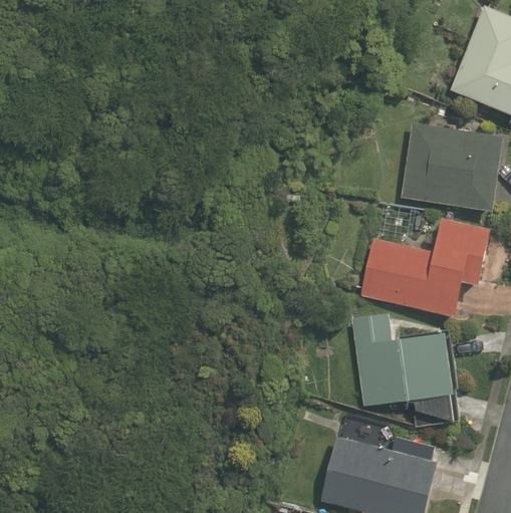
[(449,90),(510,114),(510,16),(483,5),(449,90)]
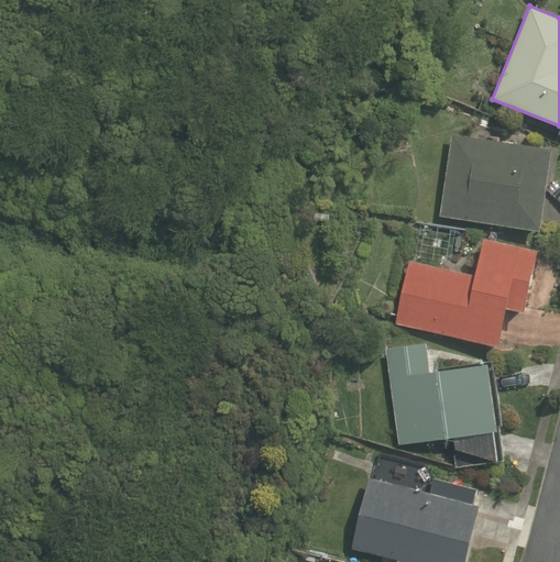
[(439,216),(540,230),(552,150),(451,135),(439,216)]
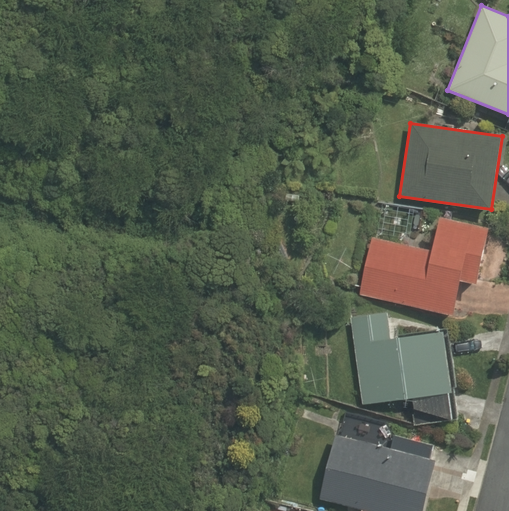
[(401,222),(403,206),(387,204),(385,220),(401,222)]
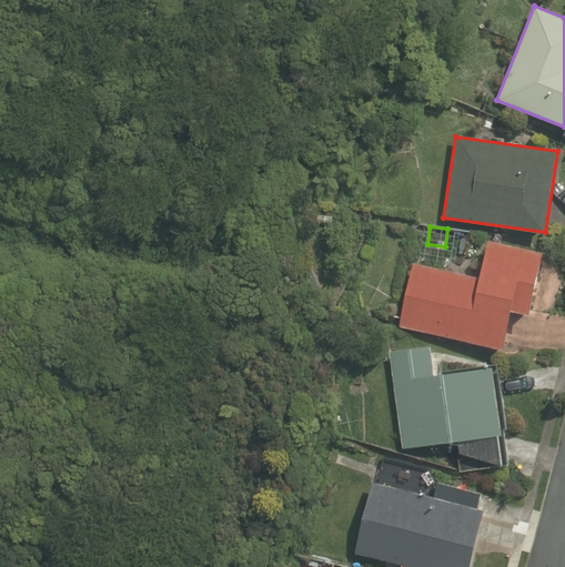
[(397,327),(502,351),(511,312),(528,315),(543,252),(486,239),(478,276),(412,262),(397,327)]
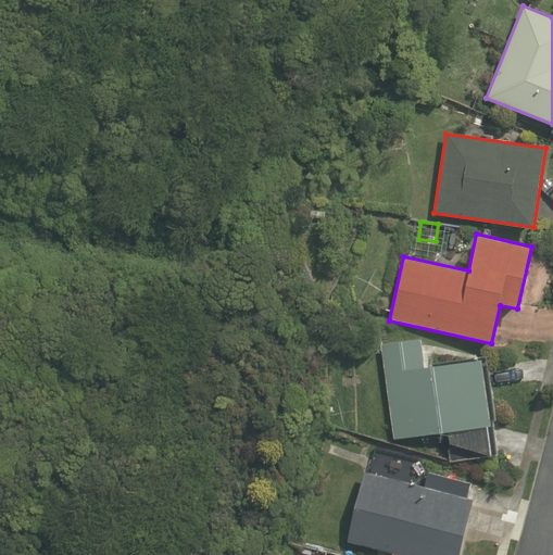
[(379,345),(392,440),(490,427),(480,358),(425,366),(420,340),(379,345)]
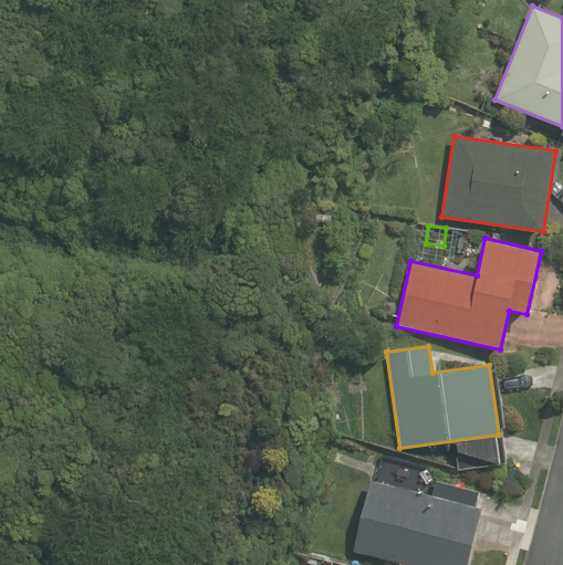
[(394,485),(398,470),(378,466),(374,482),(369,480),(352,551),(399,562),(398,564),(402,564),(408,564),(410,564),(468,564),(482,508),(476,505),(478,492),(435,482),(431,494),(394,485)]
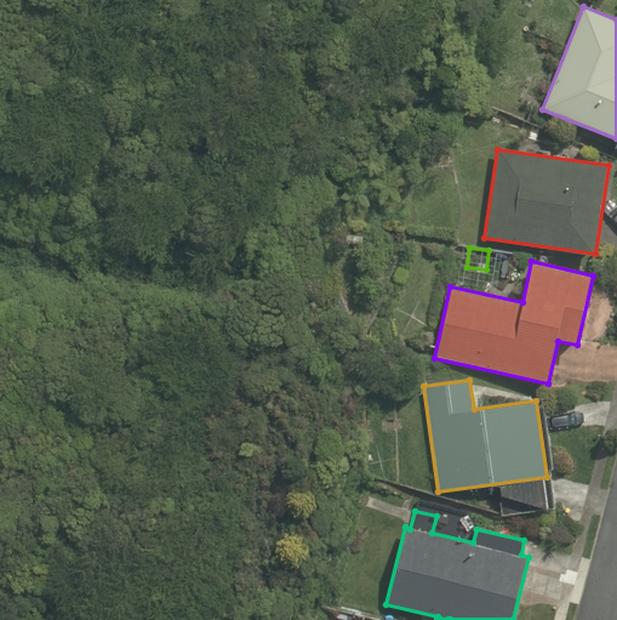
All buildings are outlined.
